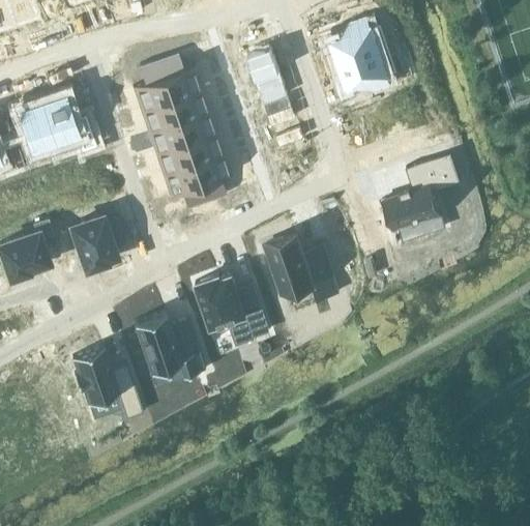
[(0,0),(0,37),(16,32),(4,0),(0,0)]
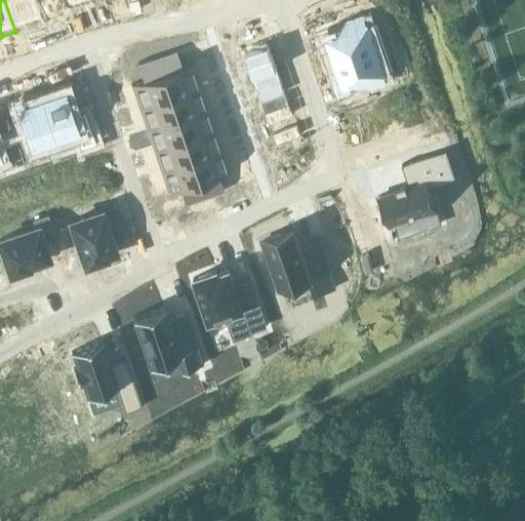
[(4,0),(15,32),(39,25),(30,0),(4,0)]
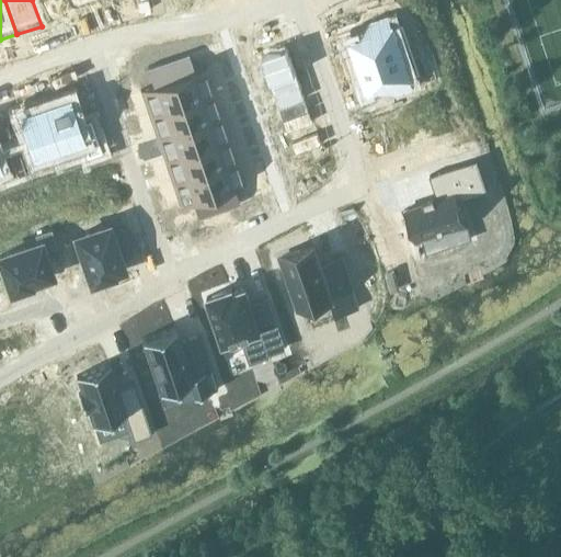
[(69,0),(73,11),(77,9),(78,11),(99,4),(96,0),(69,0)]
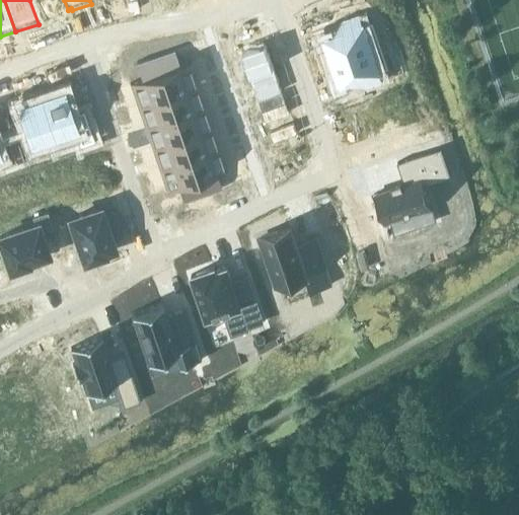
[(325,44),(322,45),(328,64),(331,63),(332,65),(381,50),(373,26),(364,29),(361,18),(343,23),(346,34),(325,42),(325,44)]
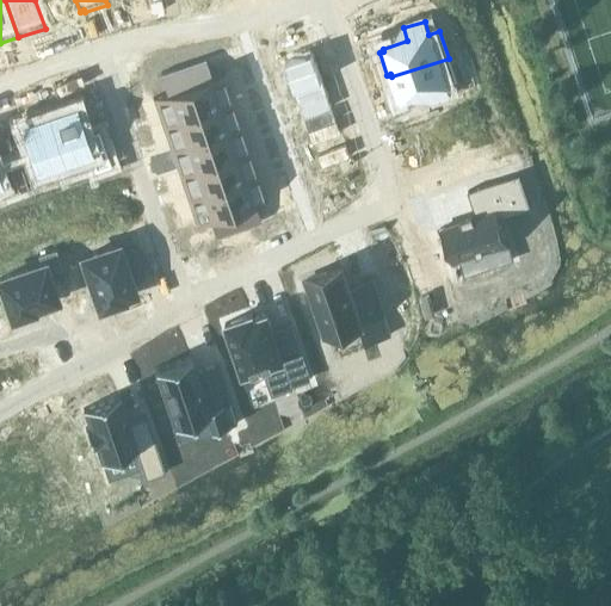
[(393,80),(389,81),(396,103),(400,101),(400,104),(425,96),(430,109),(451,101),(446,88),(457,86),(449,59),(392,76),(393,80)]
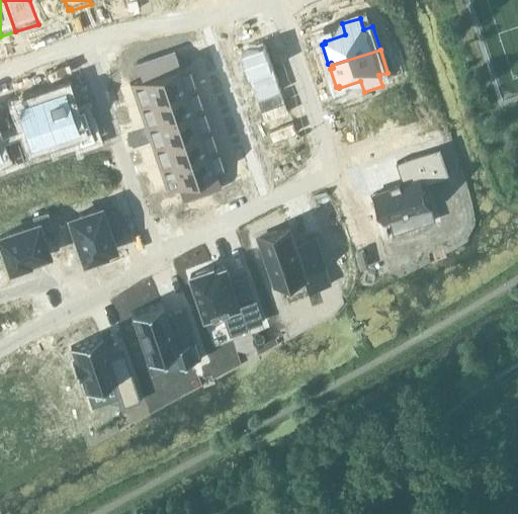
[(173,53),(136,65),(142,82),(160,75),(179,69),(173,53)]
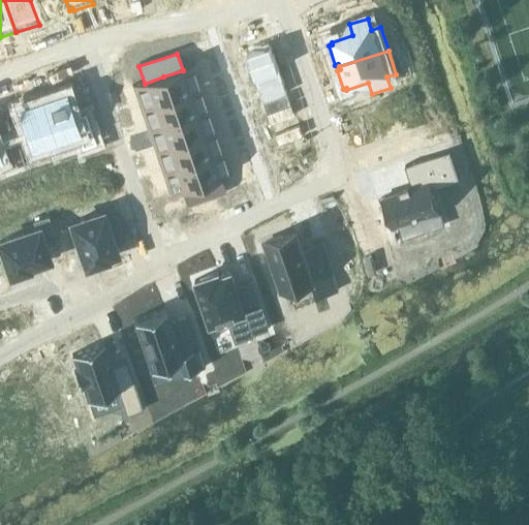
[(183,70),(163,76),(172,99),(203,88),(201,88),(194,67),(195,67),(195,66),(183,70)]
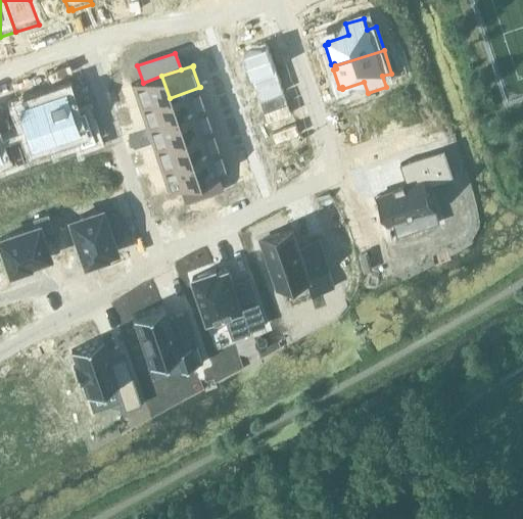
[(143,83),(131,87),(131,88),(132,88),(139,107),(138,108),(170,98),(161,76),(143,83)]
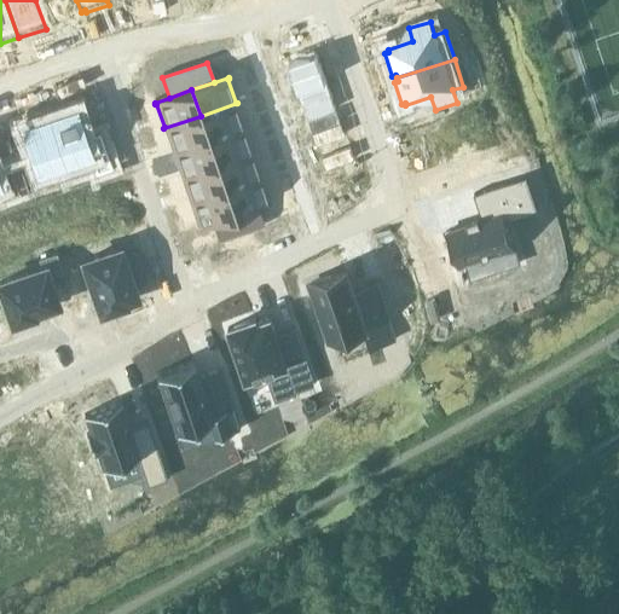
[(237,103),(201,116),(209,142),(246,128),(246,127),(244,128),(237,104),(237,103)]
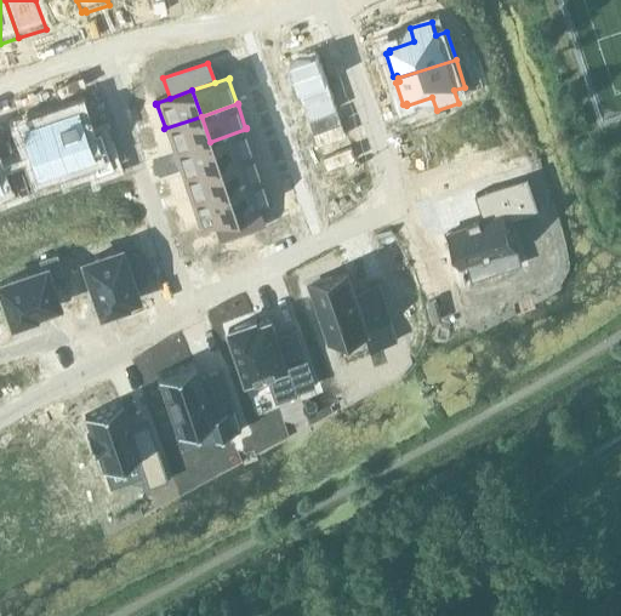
[(77,112),(49,120),(66,170),(64,170),(68,181),(96,171),(97,177),(113,171),(101,136),(86,141),(77,112)]
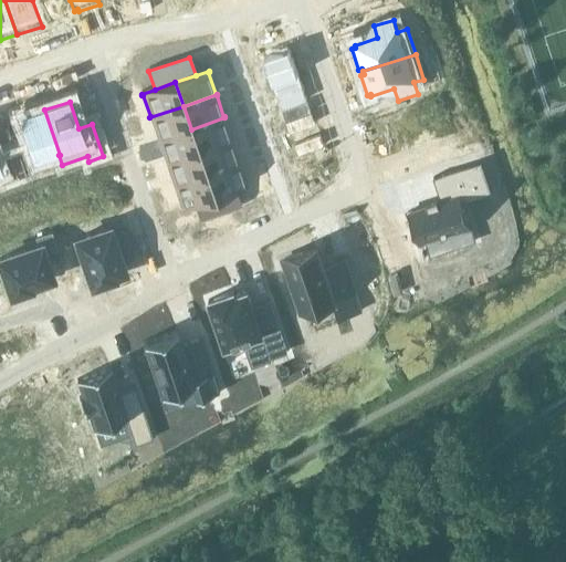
[(184,106),(149,117),(149,118),(150,118),(158,139),(157,141),(191,129),(184,106)]
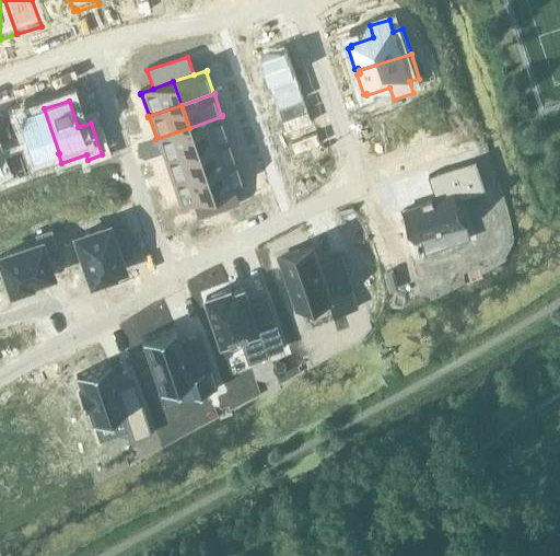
[(28,145),(16,149),(25,176),(39,171),(36,161),(58,153),(59,153),(44,108),(19,117),(28,145)]
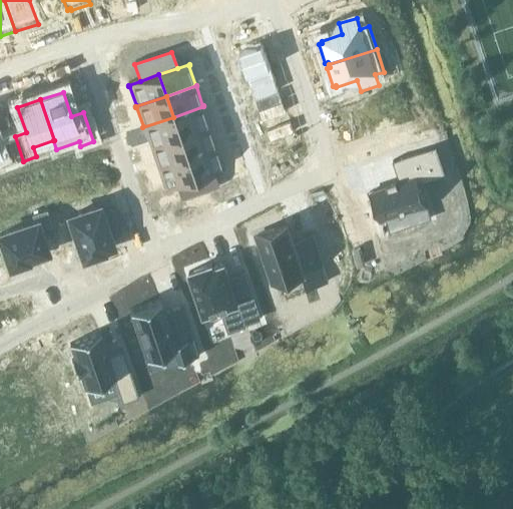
[(203,106),(173,117),(180,137),(211,127),(210,126),(210,127),(203,107),(204,107),(203,106)]
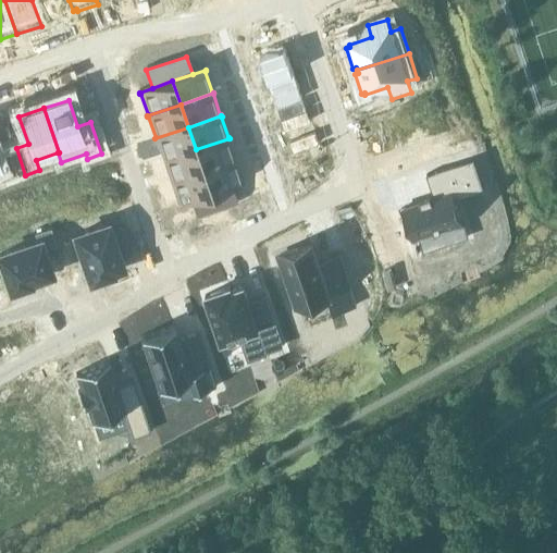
[(188,127),(155,138),(155,139),(156,138),(163,160),(162,160),(162,161),(196,149),(188,127)]
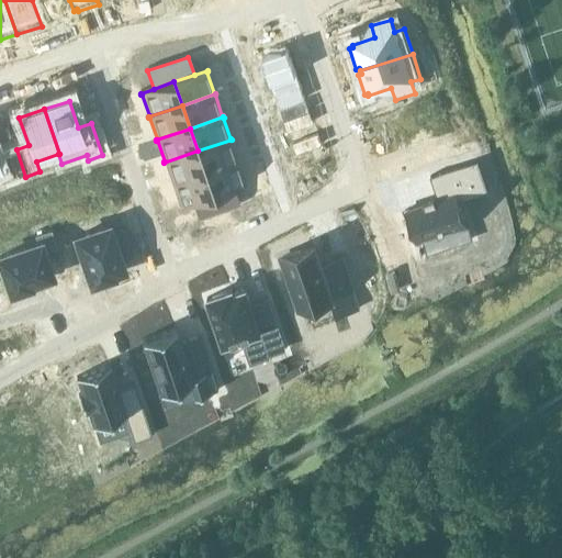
[(232,140),(198,151),(205,174),(239,163),(239,162),(238,162),(231,141),(232,140)]
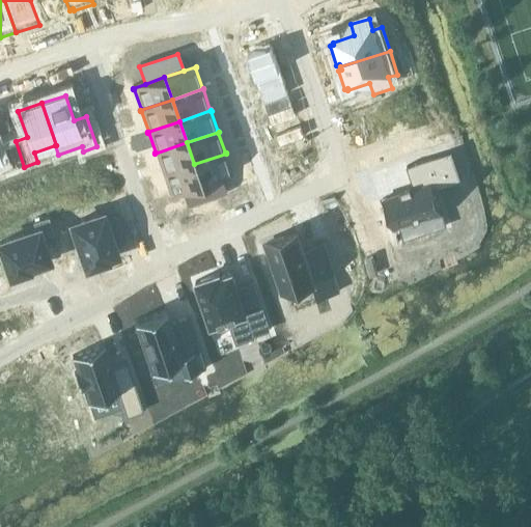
[(187,142),(155,154),(155,155),(156,154),(163,174),(162,174),(162,175),(194,164),(187,142)]
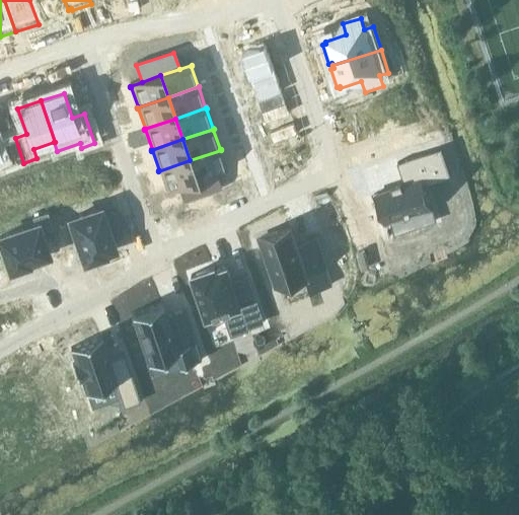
[(0,170),(15,165),(7,140),(0,142),(0,170)]
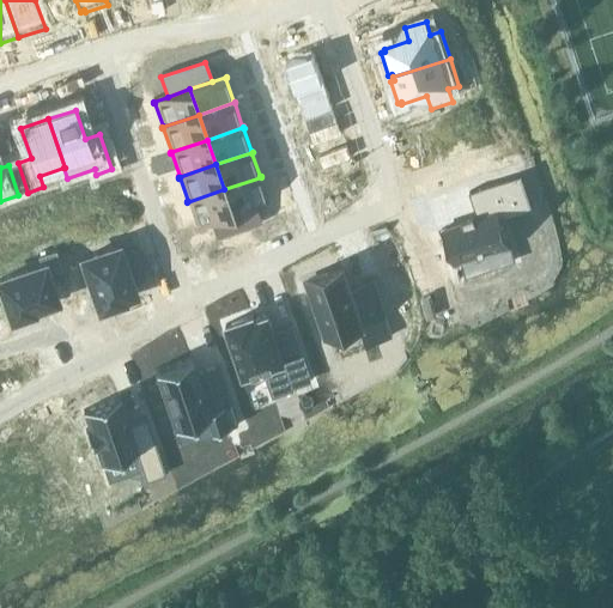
[(261,177),(224,189),(232,216),(255,207),(269,202),(269,201),(268,201),(260,178),(261,177)]
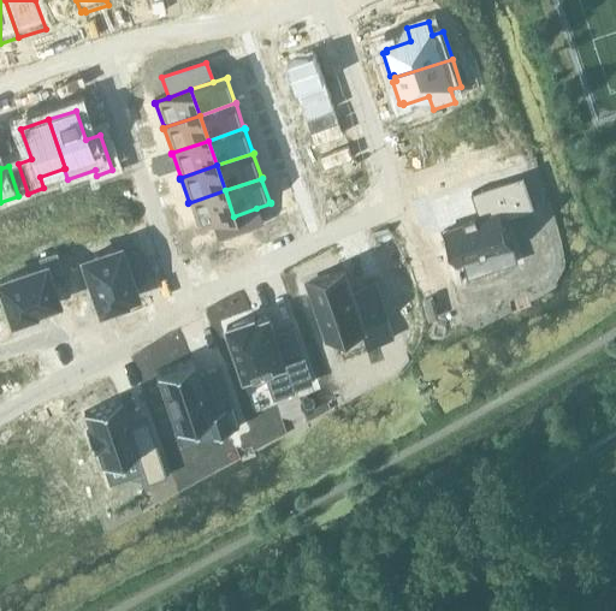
[(480,223),(444,236),(456,272),(489,261),(493,276),(519,267),(514,253),(504,225),(537,214),(525,181),(472,197),(480,223)]
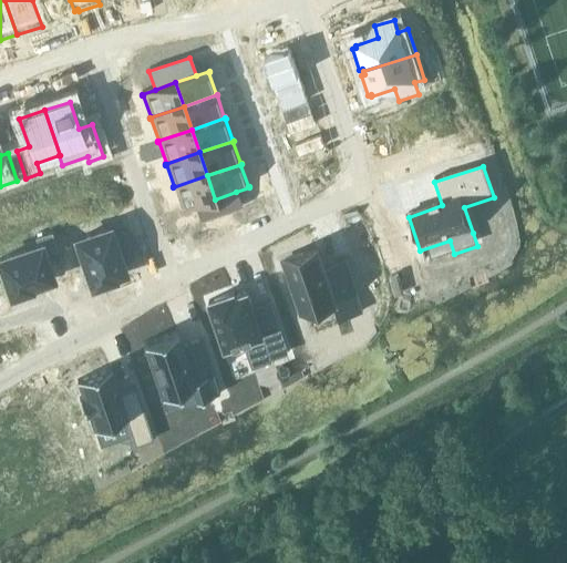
[(207,175),(173,187),(174,187),(182,210),(181,210),(182,211),(195,206),(215,200),(207,175)]
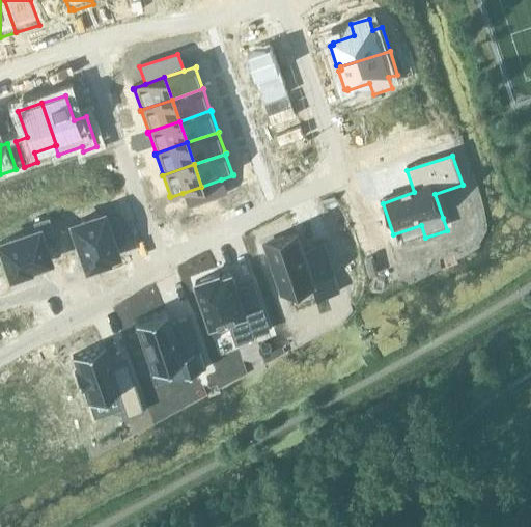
[(201,187),(183,193),(188,211),(227,197),(225,191),(221,179),(201,187)]
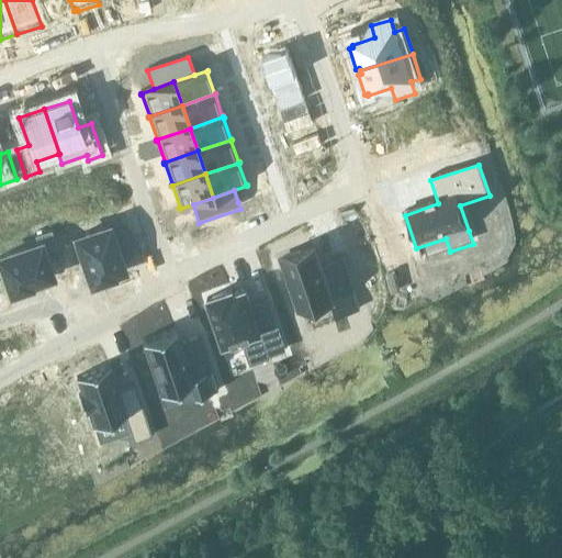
[(109,231),(76,242),(92,288),(96,286),(96,288),(98,287),(98,286),(107,282),(108,283),(110,282),(109,281),(112,280),(112,278),(123,274),(120,264),(133,259),(124,233),(111,238),(109,231)]
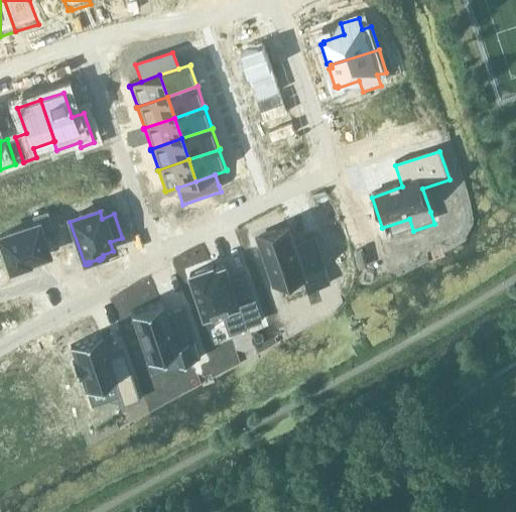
[(35,228),(0,239),(0,243),(10,272),(12,271),(12,272),(14,272),(14,270),(21,268),(22,269),(23,268),(23,267),(25,266),(25,264),(45,257),(41,244),(54,239),(46,215),(32,220),(35,228)]
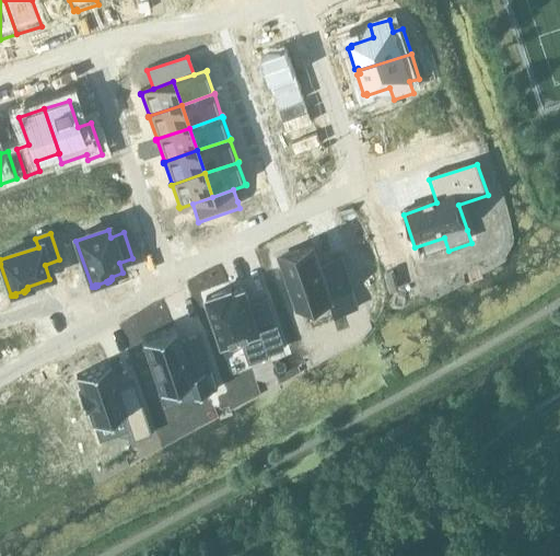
[(314,250),(280,262),(288,284),(293,281),(303,309),(296,311),(298,312),(352,293),(342,263),(321,269),(314,250)]
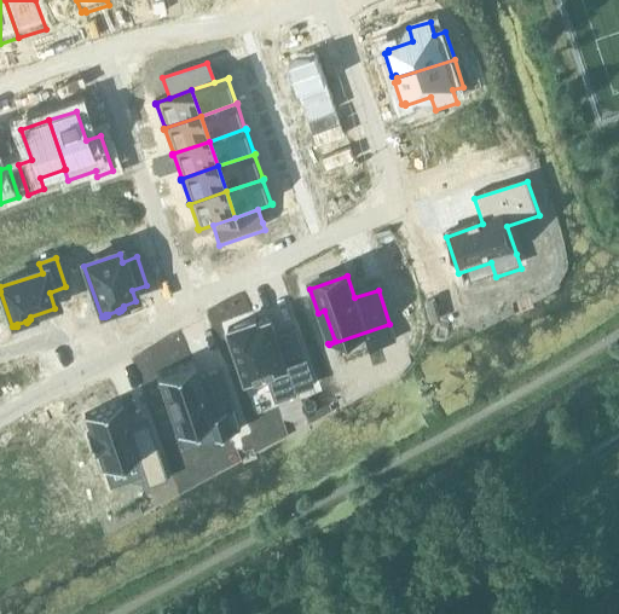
[(231,331),(229,332),(230,335),(247,384),(267,377),(276,405),(298,398),(296,395),(314,388),(296,334),(278,340),(271,322),(258,326),(256,325),(258,325),(256,323),(254,324),(231,331)]
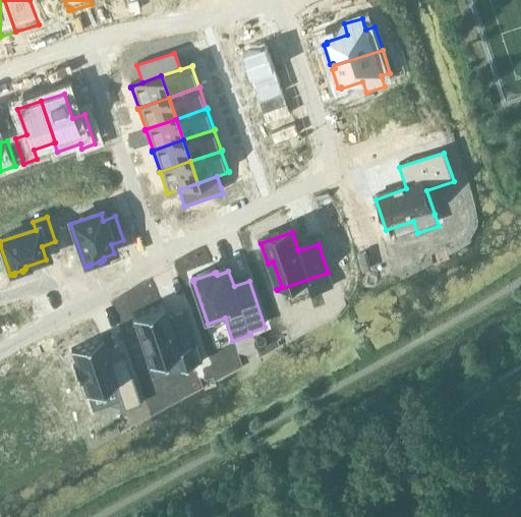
[(135,317),(131,318),(149,365),(175,357),(180,374),(198,367),(198,366),(195,357),(193,350),(198,349),(186,314),(167,321),(163,307),(149,312),(149,311),(148,312),(136,316),(135,316),(135,317)]
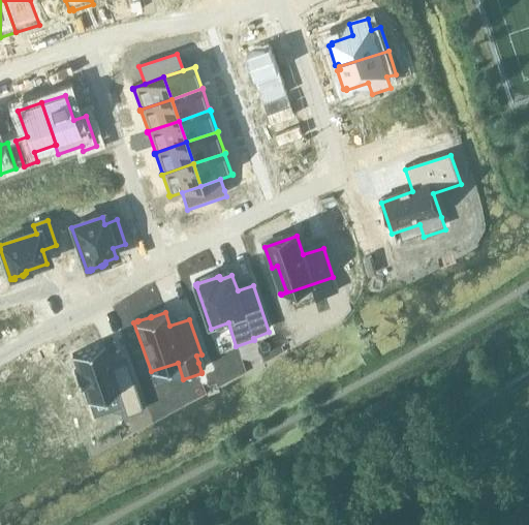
[(103,347),(72,358),(78,374),(73,375),(80,391),(83,390),(88,405),(118,395),(126,419),(143,412),(126,364),(111,369),(103,347)]
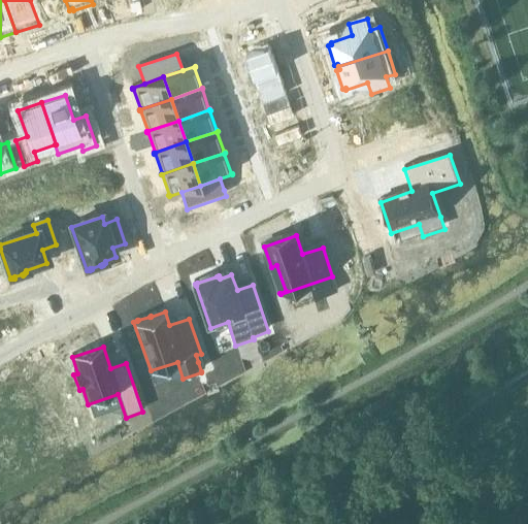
[(39,379),(8,389),(18,416),(13,417),(19,432),(23,431),(24,434),(54,424),(60,441),(76,435),(63,396),(47,401),(39,379)]
